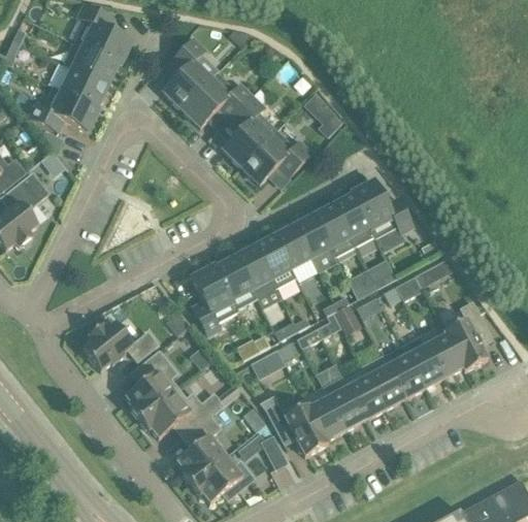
[(74,41),(121,64),(131,41),(108,30),(113,19),(84,4),(77,17),(85,20),(74,41)]
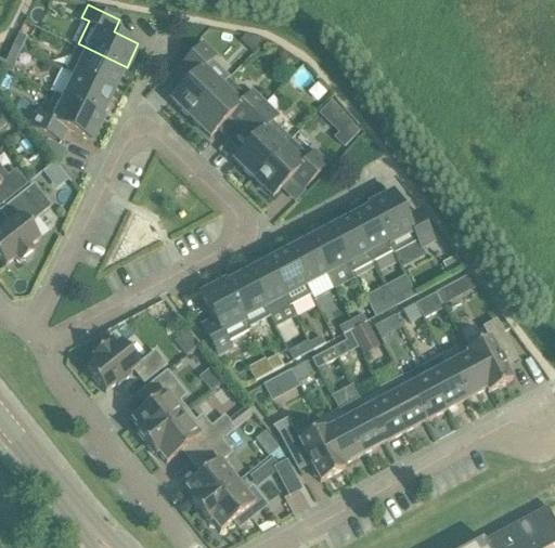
[(13,41),(21,44),(26,34),(18,29),(13,41)]
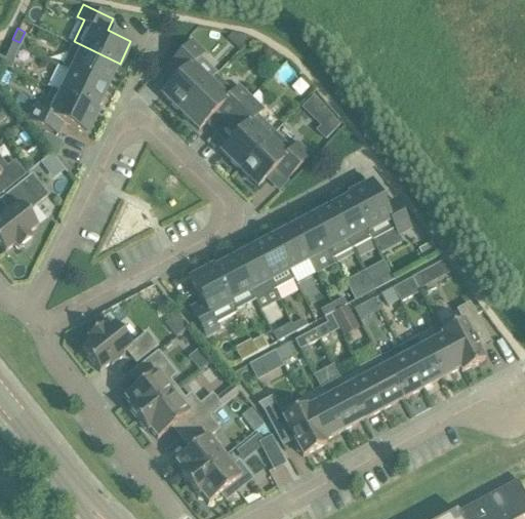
[(216,71),(199,54),(204,49),(192,37),(169,61),(180,72),(162,90),(180,108),(216,71)]
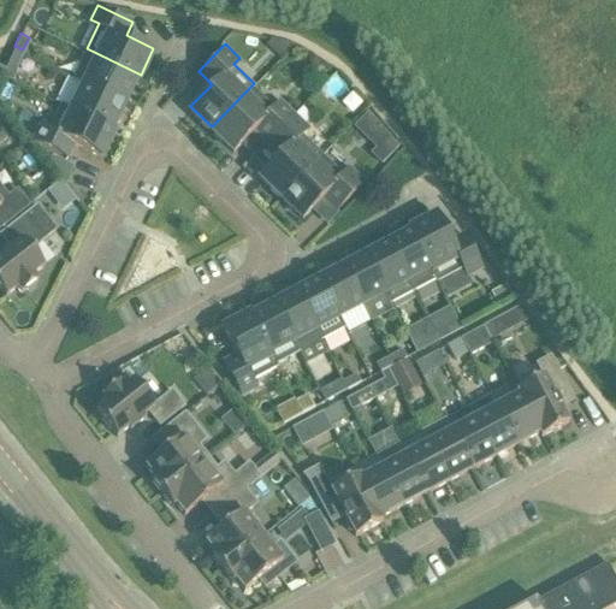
[(15,46),(7,59),(17,64),(23,49),(15,46)]
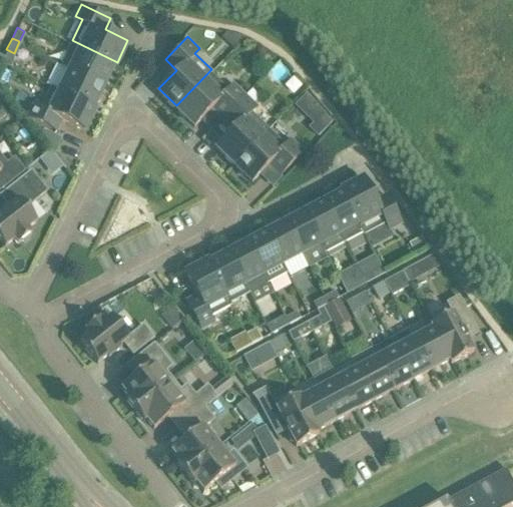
[(116,63),(117,62),(72,40),(61,62),(70,66),(104,83),(114,62),(116,63)]
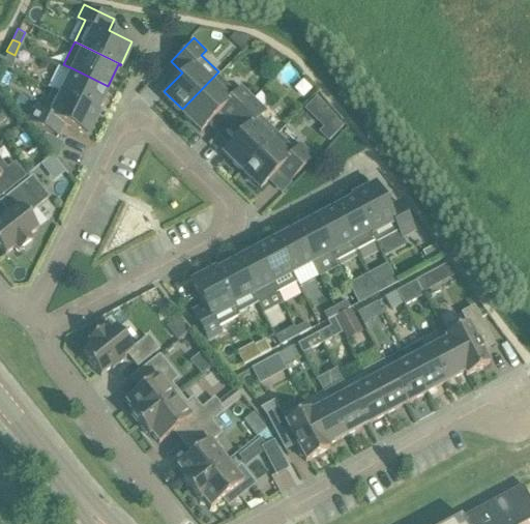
[(97,108),(108,86),(72,68),(62,90),(53,86),(53,87),(99,109),(97,108)]
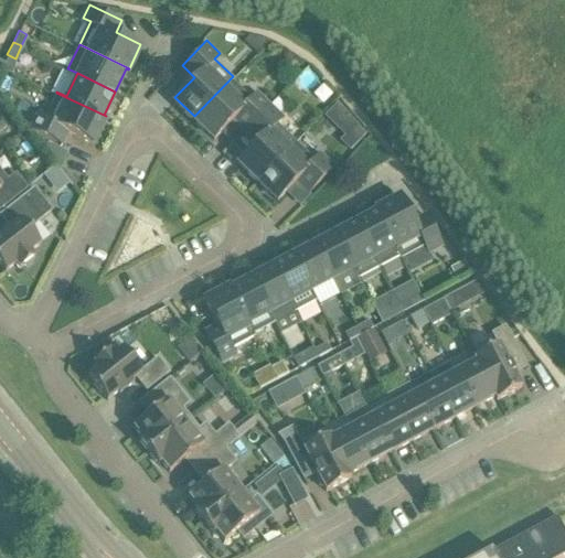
[(245,127),(270,102),(257,88),(252,95),(233,76),(194,116),(214,136),(233,116),(245,127)]
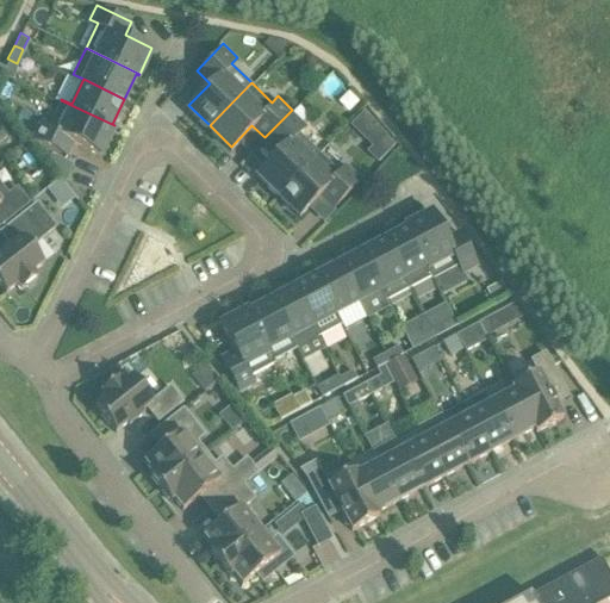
[(101,153),(114,125),(61,100),(48,125),(41,120),(33,136),(68,153),(74,140),(101,153)]
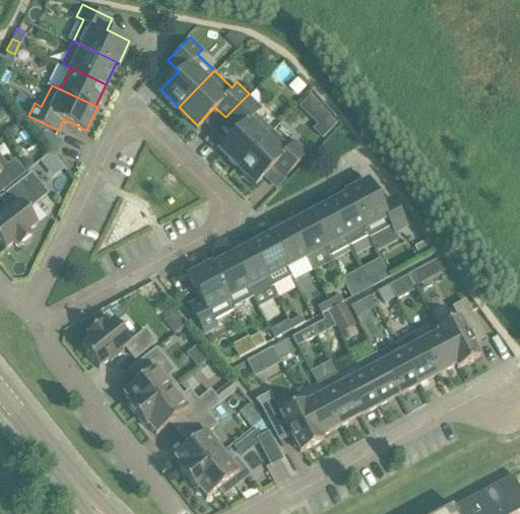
[(336,120),(311,90),(298,103),(316,121),(312,125),(322,135),(336,120)]
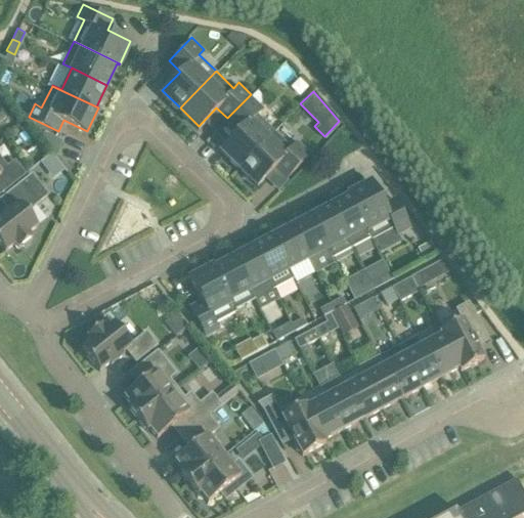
[(238,129),(221,147),(239,165),(274,128),(257,112),(263,105),(251,94),(227,118),(238,129)]
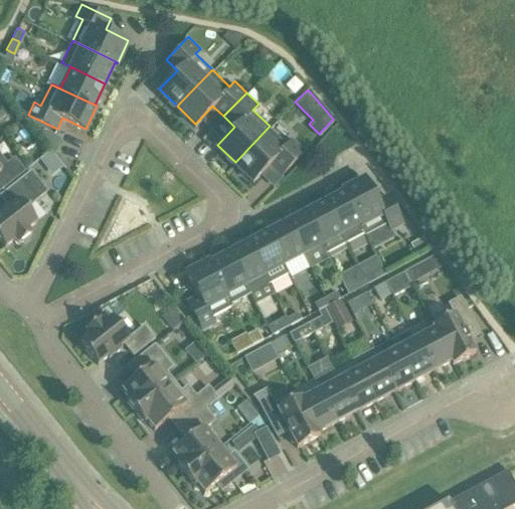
[(270,126),(235,162),(253,179),(271,161),(282,172),(304,148),(292,137),(287,142),(270,126)]
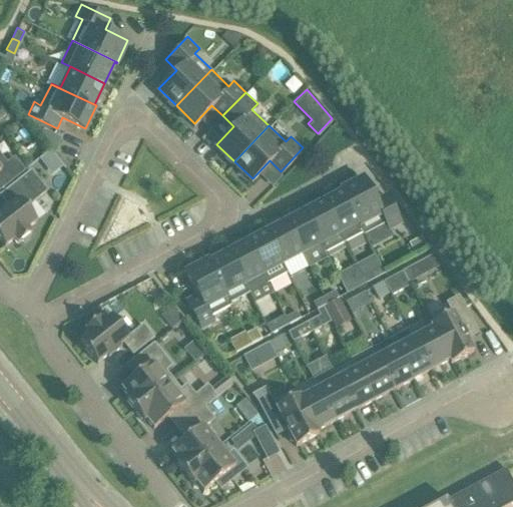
[(40,133),(53,150),(60,135),(44,126),(40,133)]
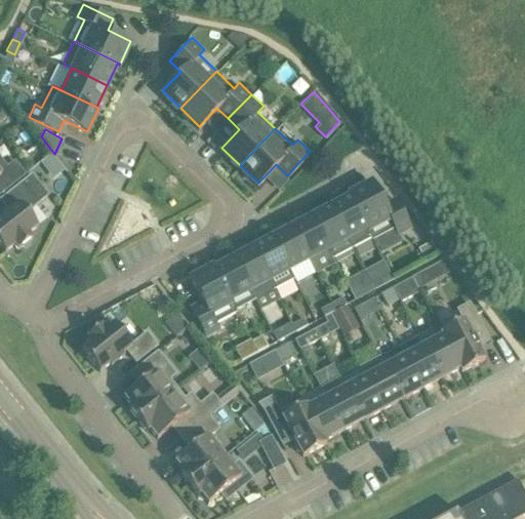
[(0,193),(26,172),(14,159),(7,164),(0,155),(0,193)]
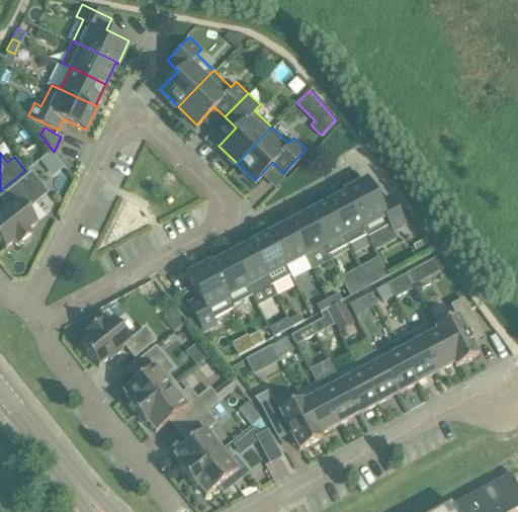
[(0,193),(8,204),(0,210),(0,238),(6,246),(15,239),(18,243),(32,233),(28,228),(37,221),(26,206),(48,189),(31,169),(0,193)]
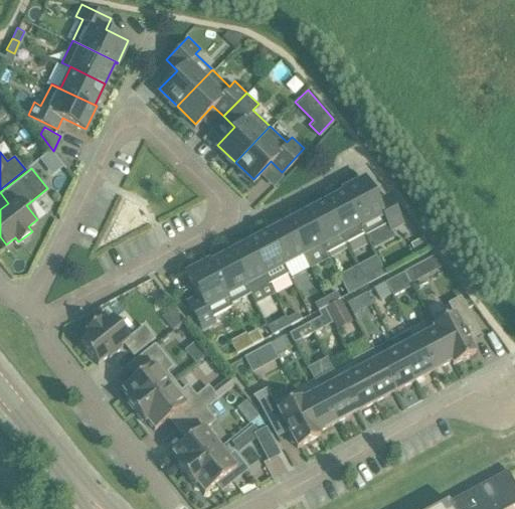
[(343,187),(367,231),(387,220),(391,227),(403,220),(388,192),(377,197),(365,175),(343,187)]
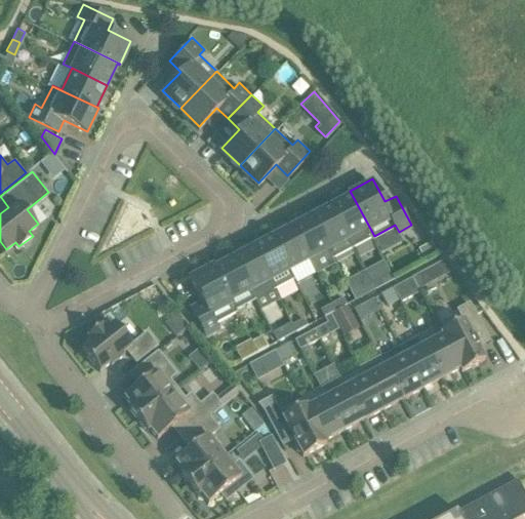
[(373,236),(374,236),(350,191),(349,191),(350,194),(331,204),(353,244),(372,234),(373,236)]
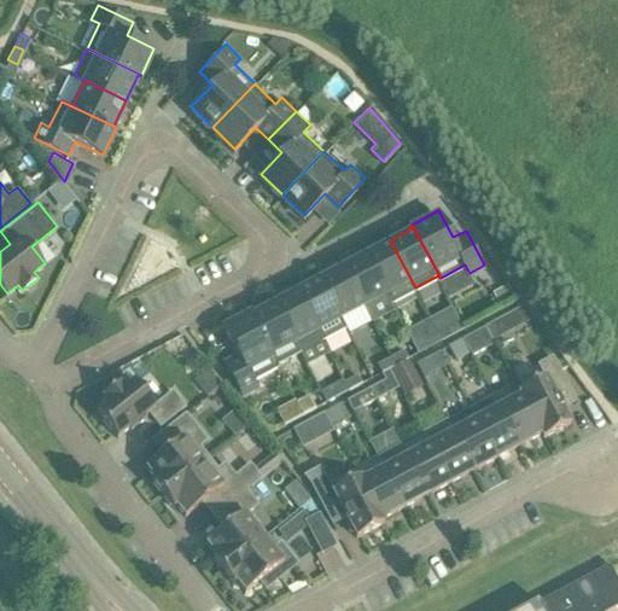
[(394,300),(415,287),(390,240),(367,251),(394,300)]
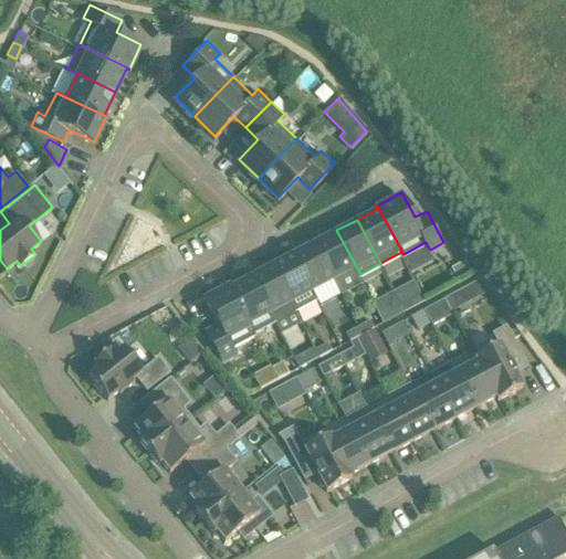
[(358,275),(360,274),(336,230),(315,242),(334,276),(354,265),(358,275)]
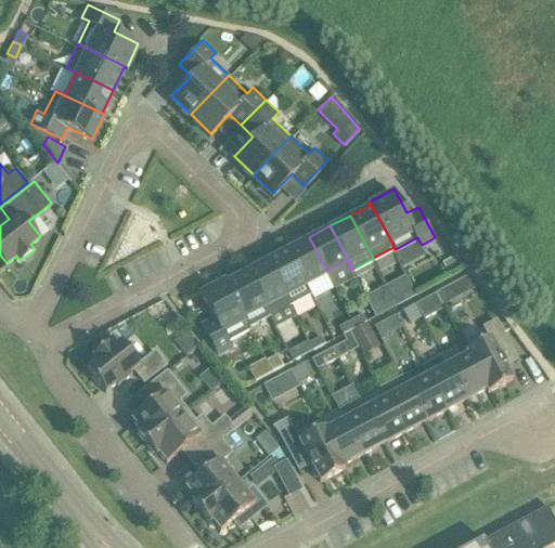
[(307,282),(327,271),(309,237),(288,248),(311,291),(312,290),(307,282)]
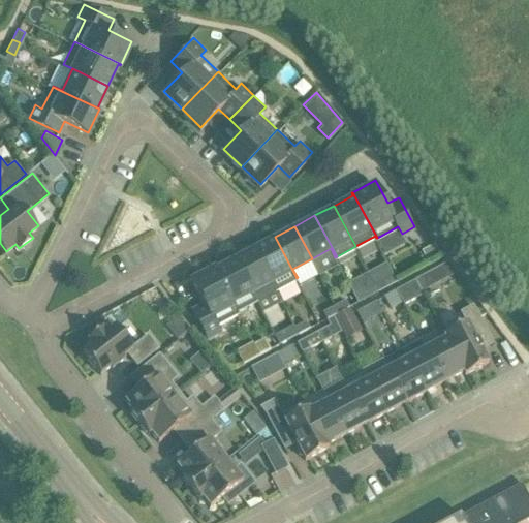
[(277,288),(297,278),(275,237),(255,247),(277,288)]
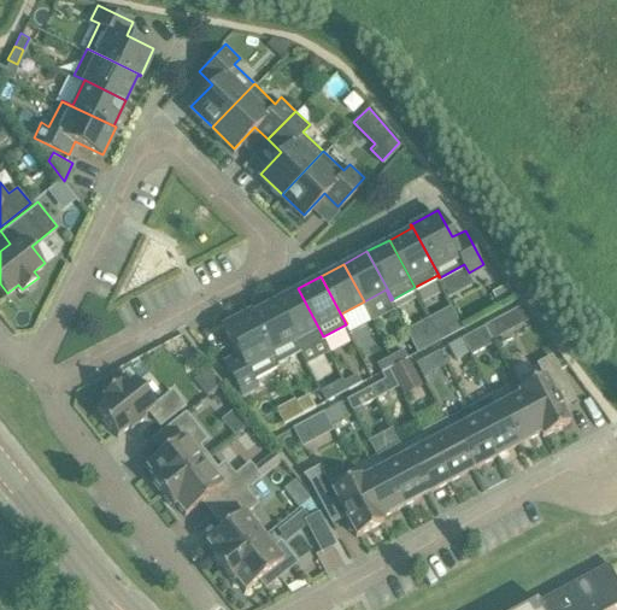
[(493,288),(499,299),(511,292),(505,282),(493,288)]
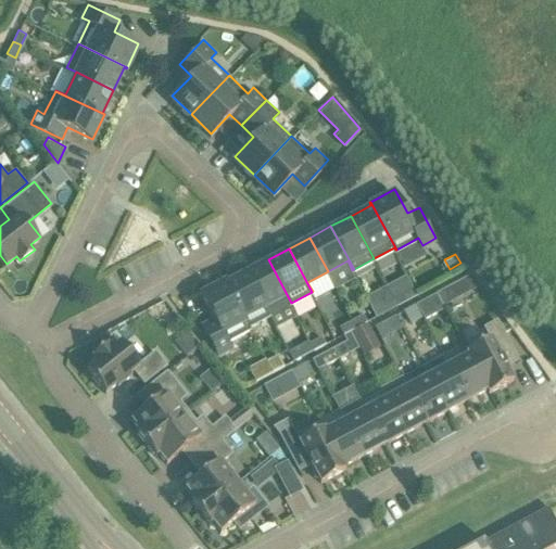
[(268,259),(247,270),(270,314),(291,303),(268,259)]
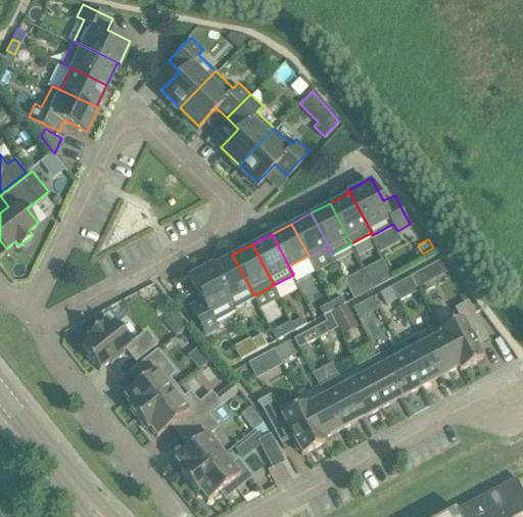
[(236,306),(254,295),(232,254),(214,265),(212,263),(211,263),(236,308),(237,308),(236,306)]
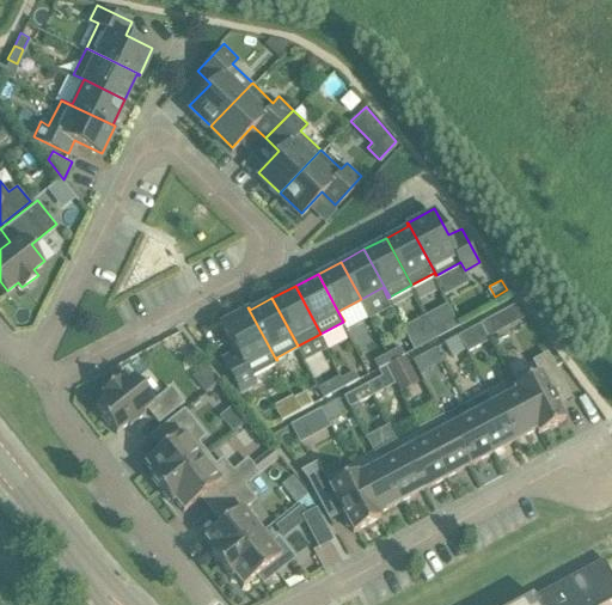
[(251,373),(276,360),(248,307),(222,322),(236,348),(222,355),(242,389),(256,382),(251,373)]
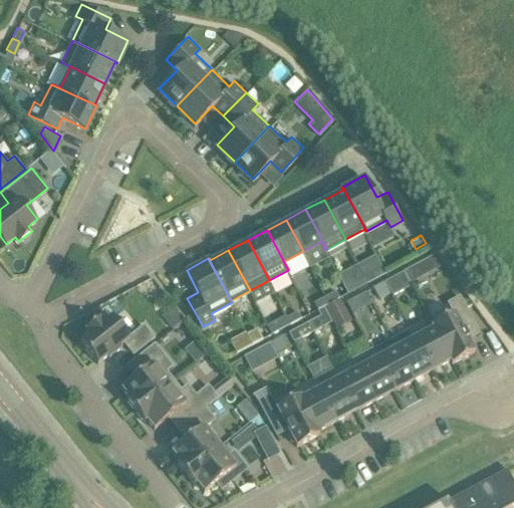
[(367,280),(377,275),(373,268),(363,273),(367,280)]
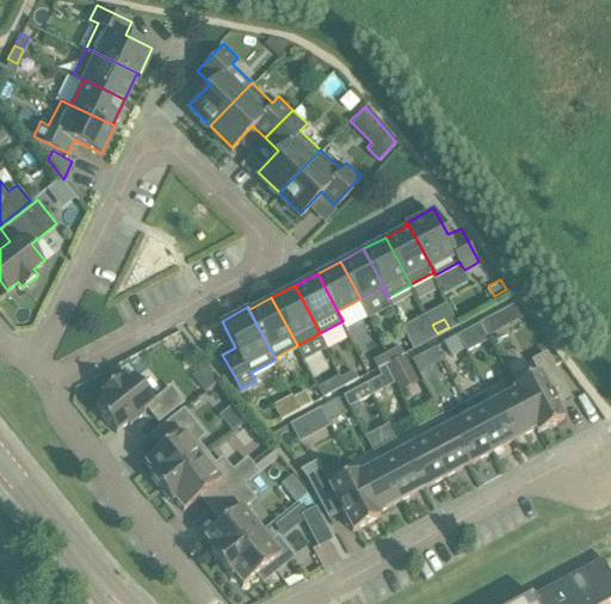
[(464,346),(486,334),(479,319),(456,331),(464,346)]
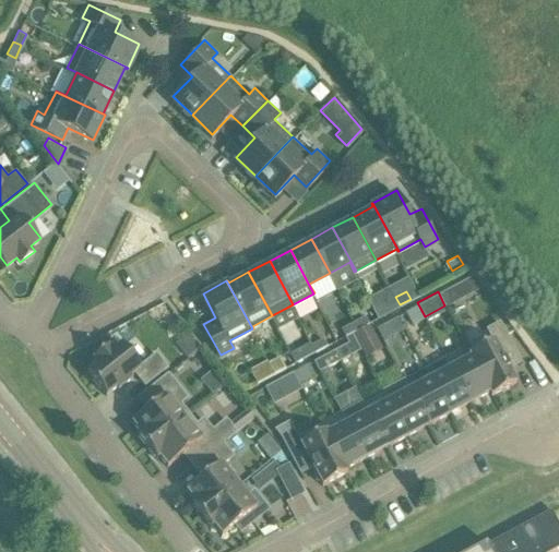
[(387,311),(400,304),(395,297),(382,303),(387,311)]
